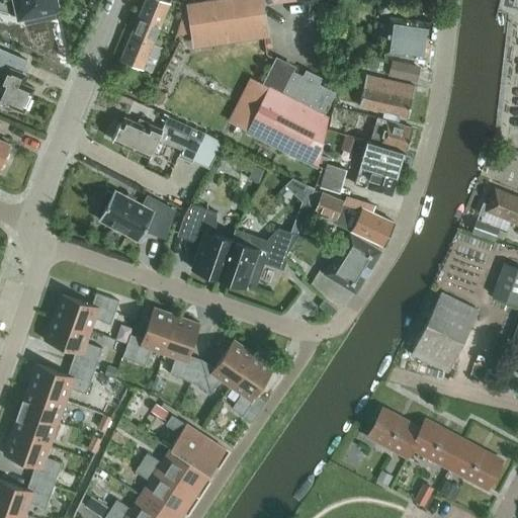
[(0,0),(0,9),(17,14),(18,18),(24,16),(25,23),(32,21),(31,15),(60,9),(58,0),(0,0)]
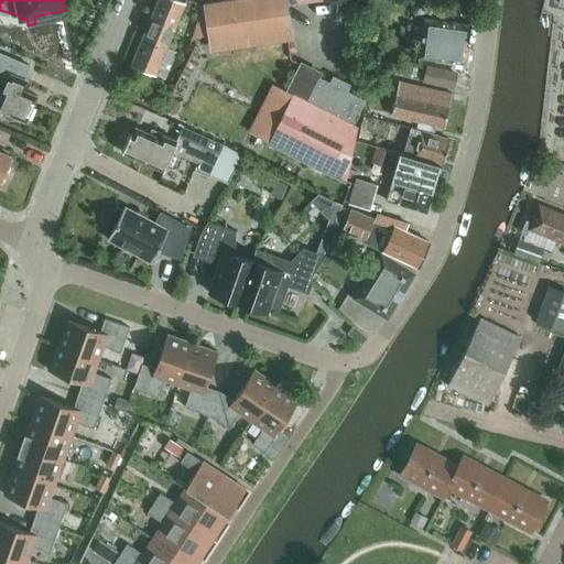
[(185,3),(177,0),(158,0),(131,64),(164,78),(175,51),(166,47),(185,3)]
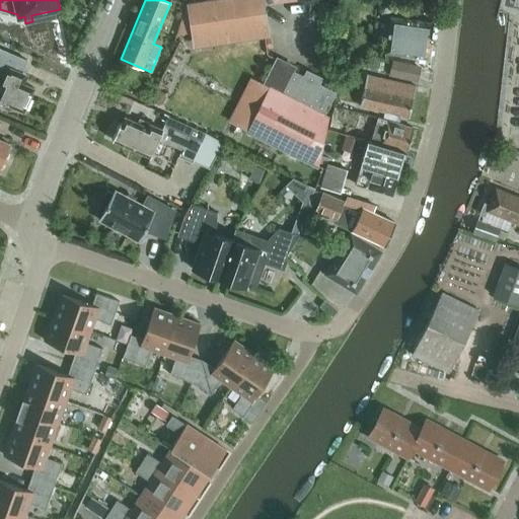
[(193,48),(270,36),(264,0),(203,0),(187,2),(193,48)]
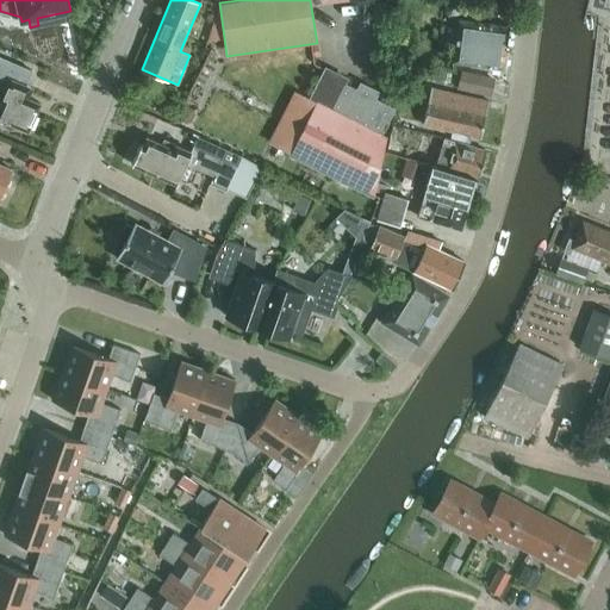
[(508,48),(510,26),(459,19),(453,61),(504,68),(506,48),(508,48)]
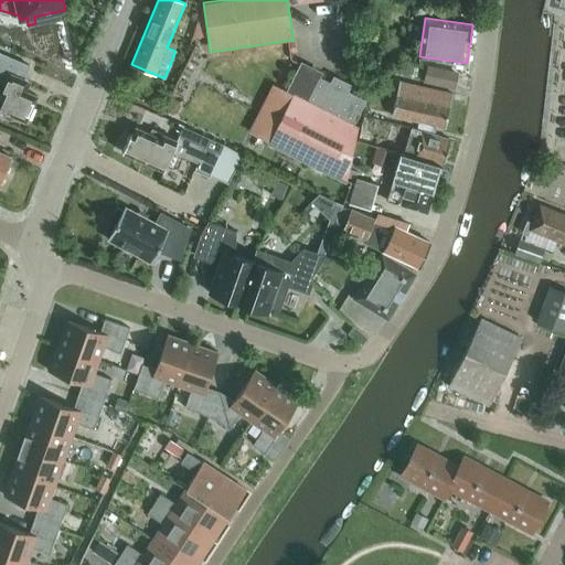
[(30,65),(0,52),(0,82),(8,85),(3,95),(1,94),(0,97),(0,110),(9,115),(9,114),(27,121),(38,96),(20,88),(30,65)]
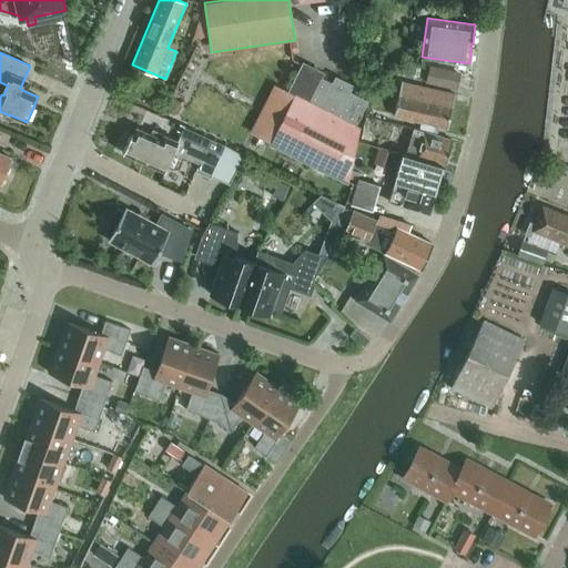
[(288,93),(296,98),(273,144),(347,182),(352,159),(359,128),(354,125),(365,102),(347,93),(352,85),(336,78),(332,85),(320,80),(322,74),(303,64),(288,93)]
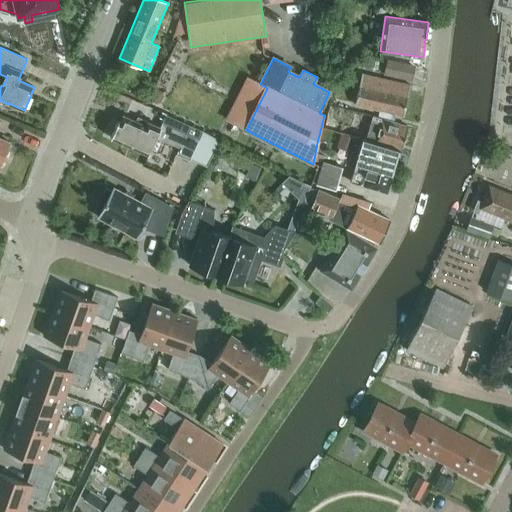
[(412,79),(414,68),(391,63),(388,74),(412,79)]
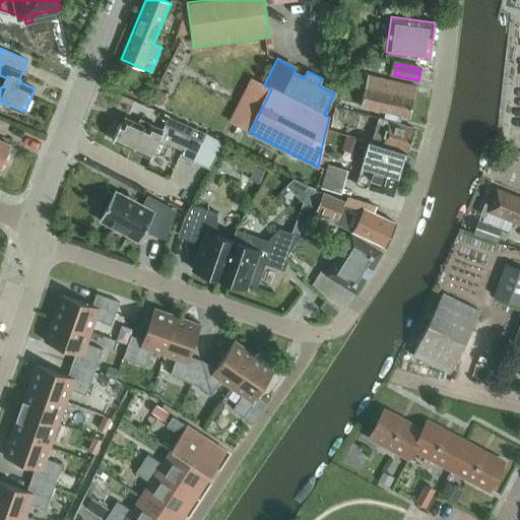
[(410,118),(416,86),(368,75),(361,107),(385,113),(384,118),(398,121),(399,115),(410,118)]
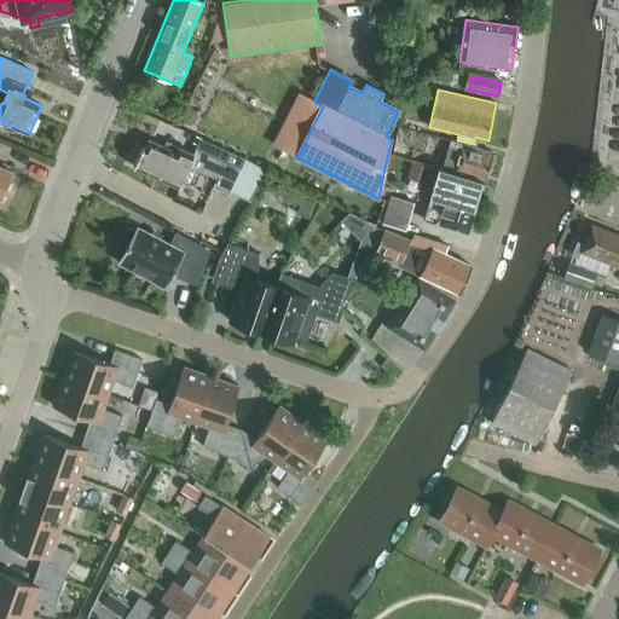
[(144,145),(134,167),(179,186),(189,166),(218,178),(218,179),(214,186),(221,190),(230,194),(249,203),(267,171),(244,160),(200,140),(196,149),(194,154),(179,148),(179,146),(167,142),(165,146),(149,139),(145,146),(144,145)]
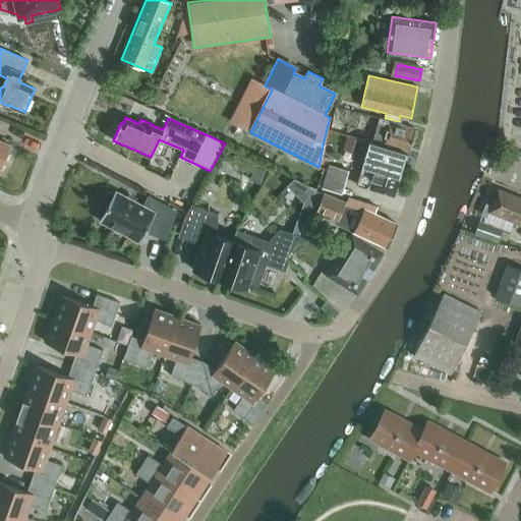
[(409,152),(415,128),(380,118),(373,141),(409,152)]
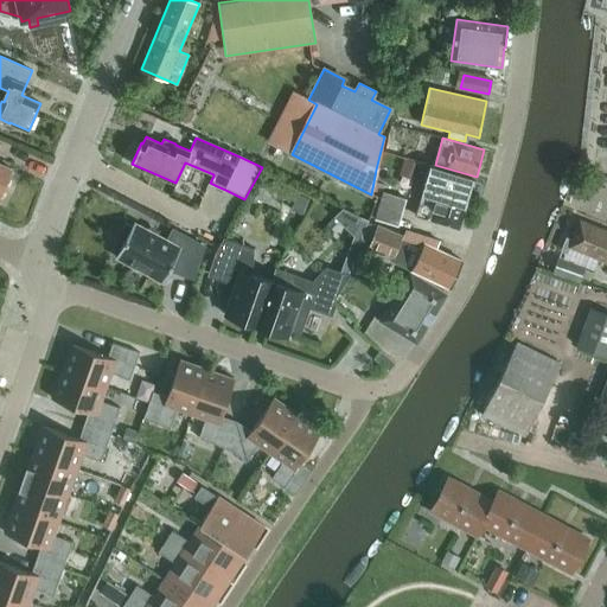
[(404,159),(398,177),(417,183),(423,165),(404,159)]
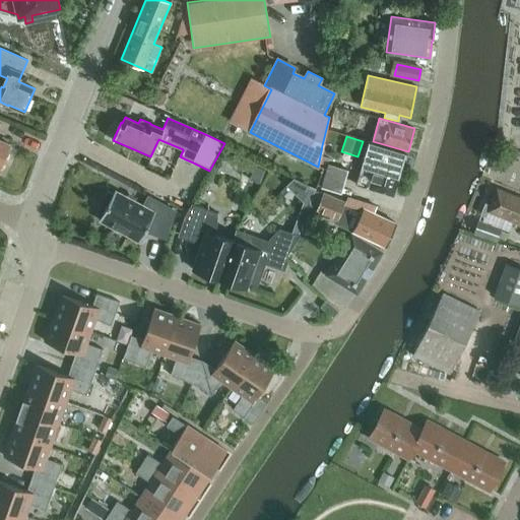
[(0,167),(10,144),(0,139),(0,167)]
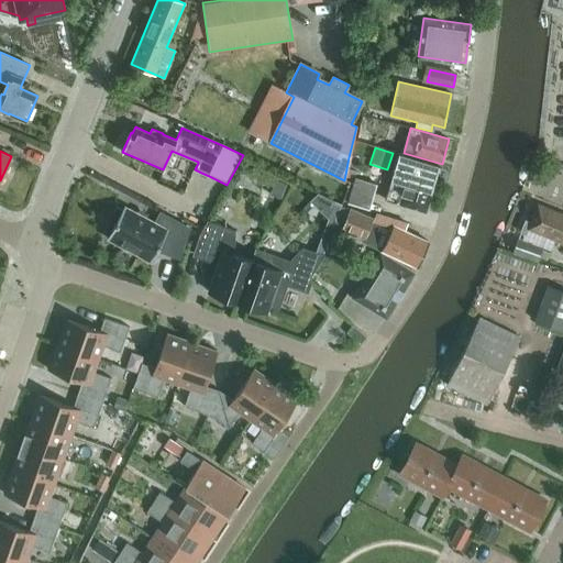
[(439,165),(399,153),(385,199),(426,211),(439,165)]
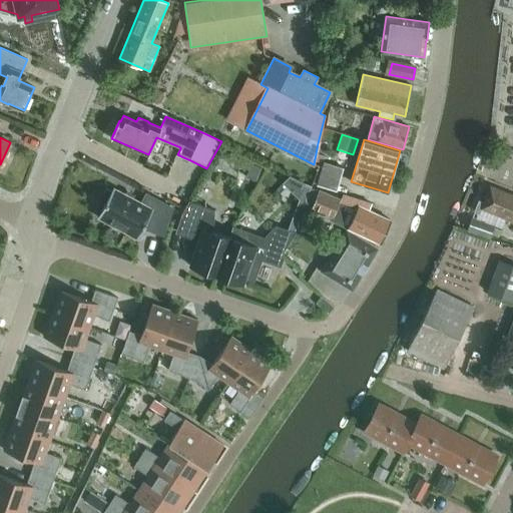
[(337,191),(344,167),(325,162),(318,185),(337,191)]
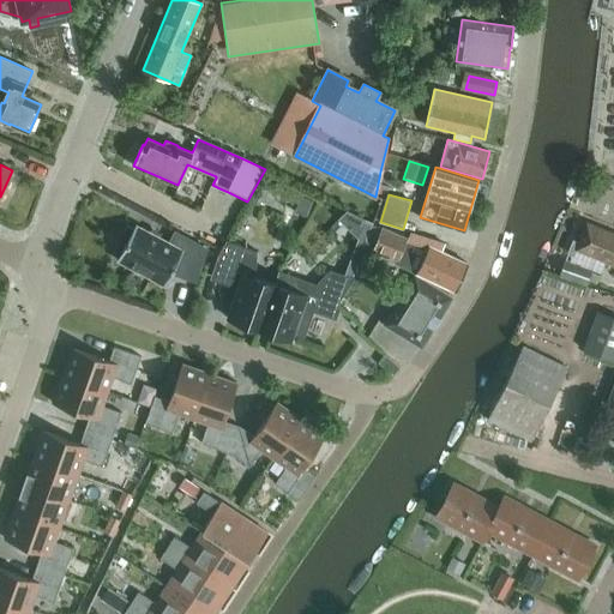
[(313,200),(301,196),(300,198),(295,211),(307,216),(313,200)]
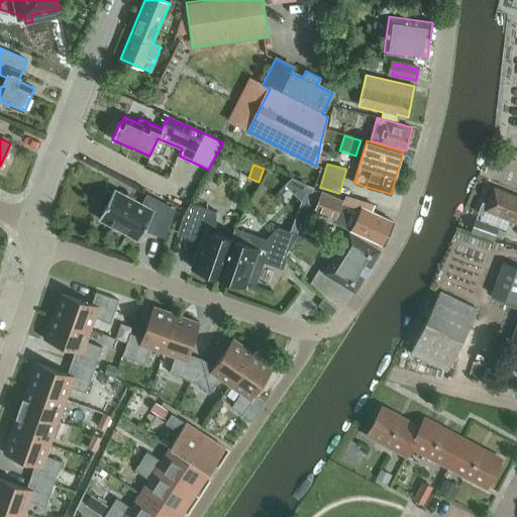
[(231,238),(217,280),(218,280),(219,278),(245,287),(247,280),(255,282),(261,268),(252,266),(255,256),(281,266),(284,256),(298,234),(308,206),(314,189),(315,188),(297,180),(294,178),(292,178),(285,184),(286,185),(301,200),(301,202),(290,231),(285,229),(279,227),(278,227),(265,240),(235,229),(236,228),(234,227),(231,238)]
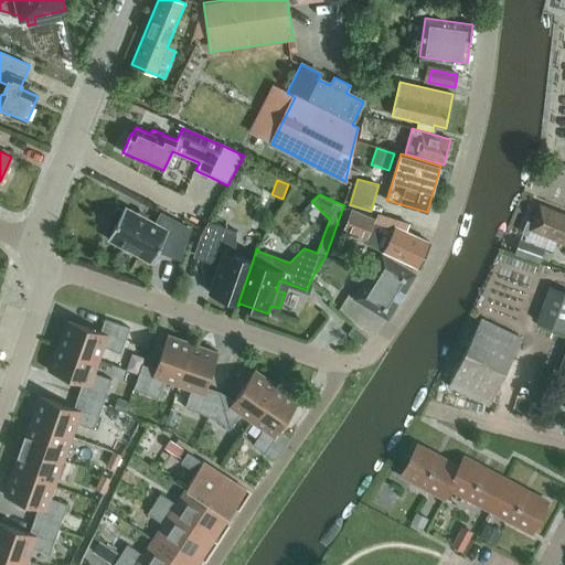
[(564,214),(540,204),(532,222),(528,220),(522,232),(529,235),(531,230),(564,243),(564,214)]
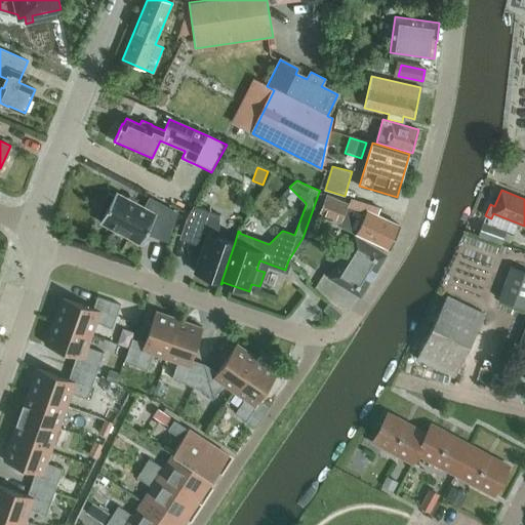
[(149,229),(153,231),(155,232),(153,235),(165,242),(176,212),(150,198),(145,207),(116,192),(99,221),(140,244),(149,229)]
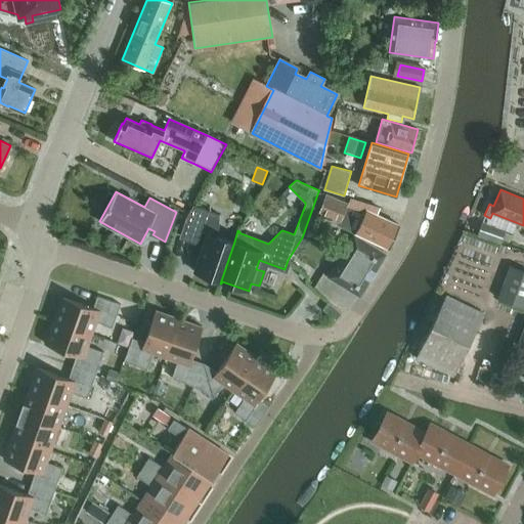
[(377,214),(380,208),(350,199),(348,203),(325,194),(318,213),(339,221),(338,224),(388,248),(399,225),(377,214)]
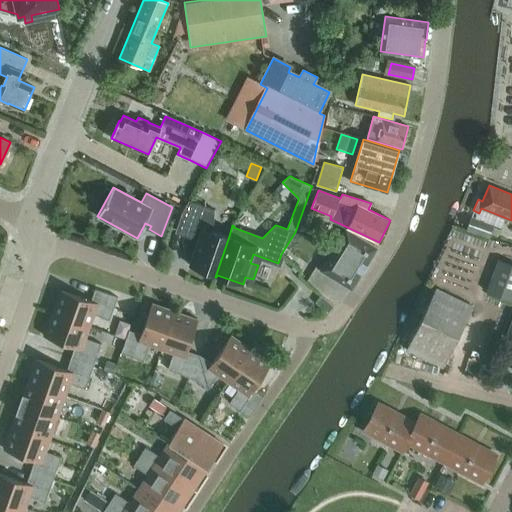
[(177,225),(176,229),(199,238),(189,265),(215,274),(214,277),(215,277),(229,236),(213,230),(213,225),(214,209),(189,200),(182,212),(177,225)]
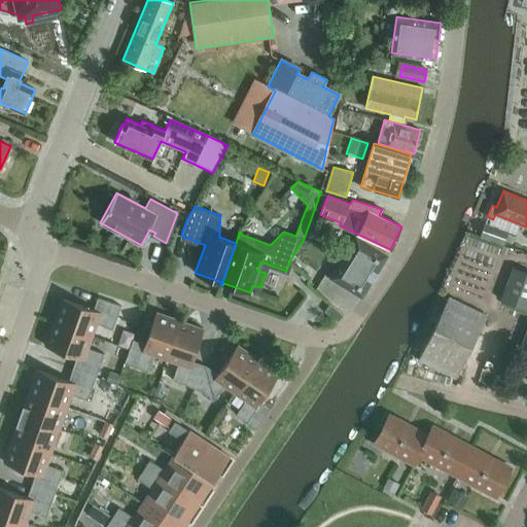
[(502,244),(507,232),(485,223),(480,236),(502,244)]
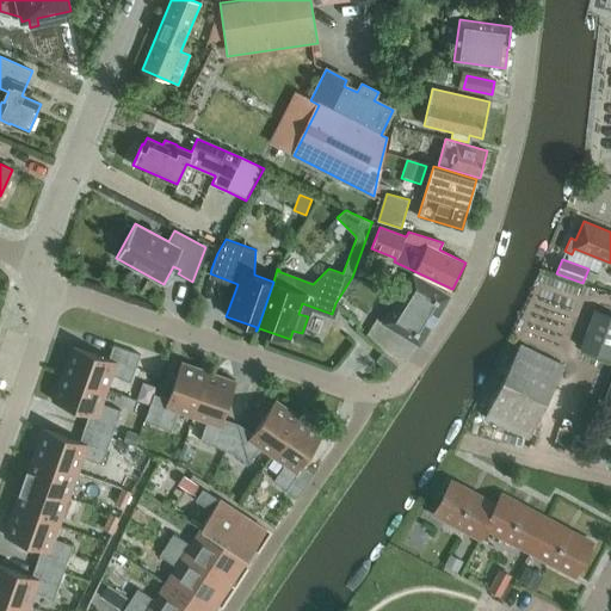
[(383,321),(419,344),(449,295),(413,273),(383,321)]
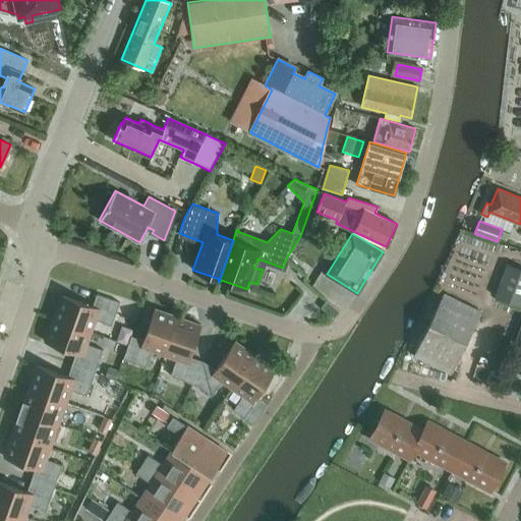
[(520,305),(520,269),(507,264),(496,296),(520,305)]
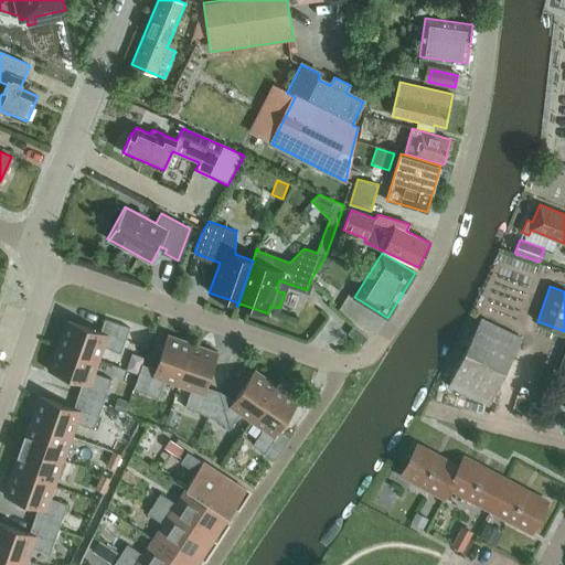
[(489,405),(521,338),(481,318),(448,385),(489,405)]
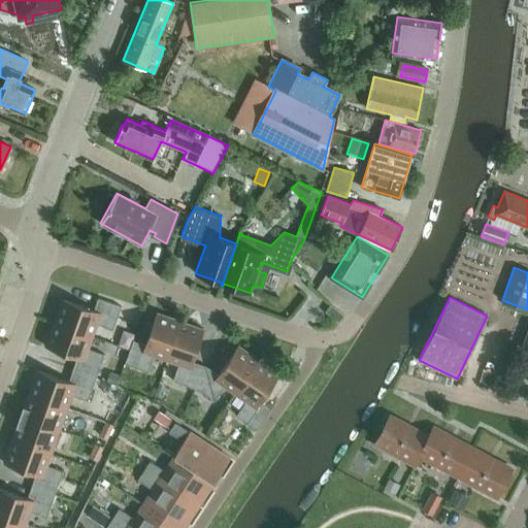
[(62,299),(53,322),(92,336),(97,324),(113,330),(117,319),(122,307),(99,300),(95,310),(62,299)]
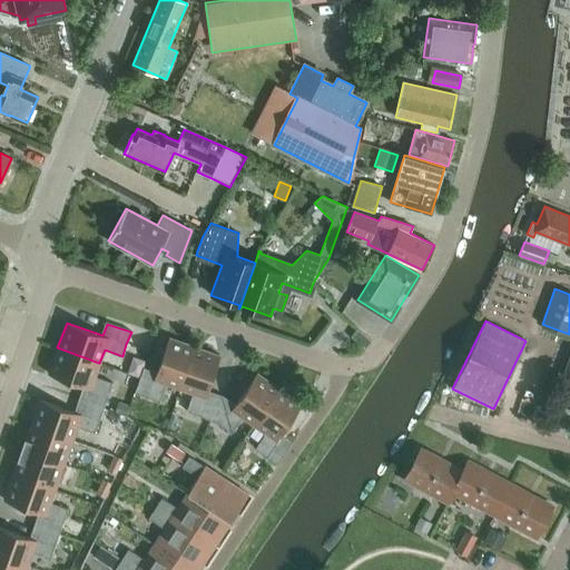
[(156,373),(148,397),(160,402),(166,384),(179,389),(195,346),(169,337),(156,373)]
